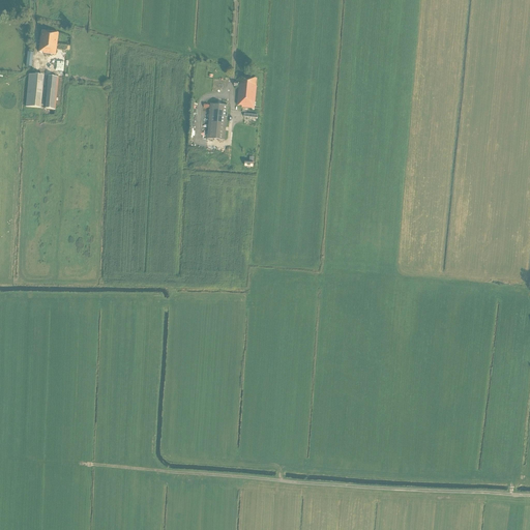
[(40,36),(38,52),(42,53),(56,55),(58,33),(41,31),(40,36)]
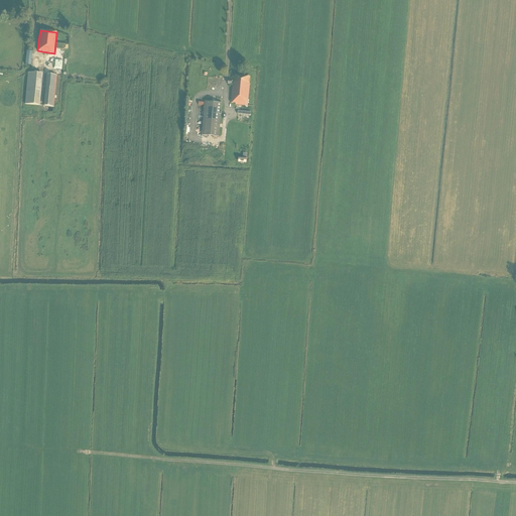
[(51,65),(51,73),(61,73),(62,66),(51,65)]
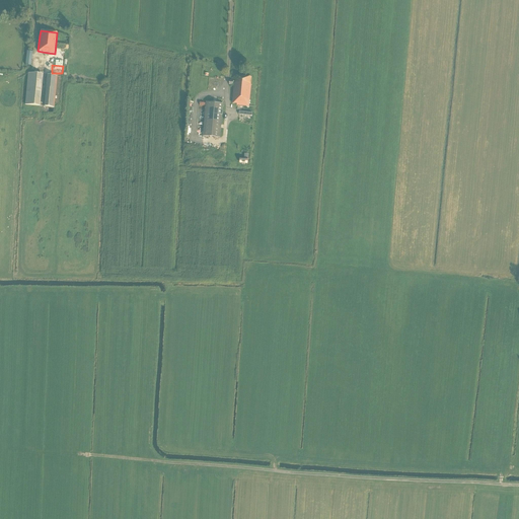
[(39,106),(42,74),(28,73),(25,104),(39,106)]
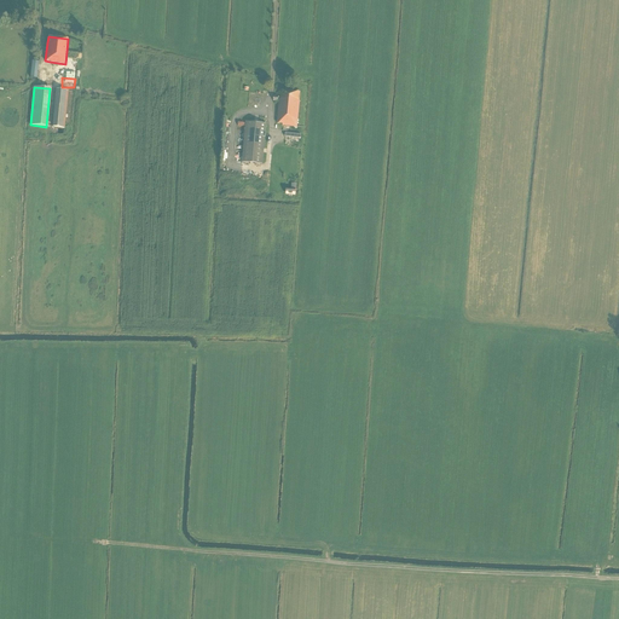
[(68,91),(57,90),(53,127),(64,128),(68,91)]
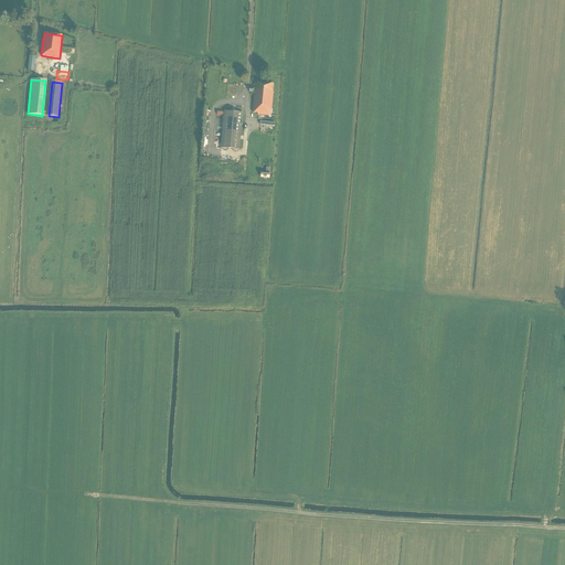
[(255,88),(249,88),(249,92),(255,93),(253,113),(257,114),(257,115),(272,116),(274,92),(274,84),(256,83),(255,88)]
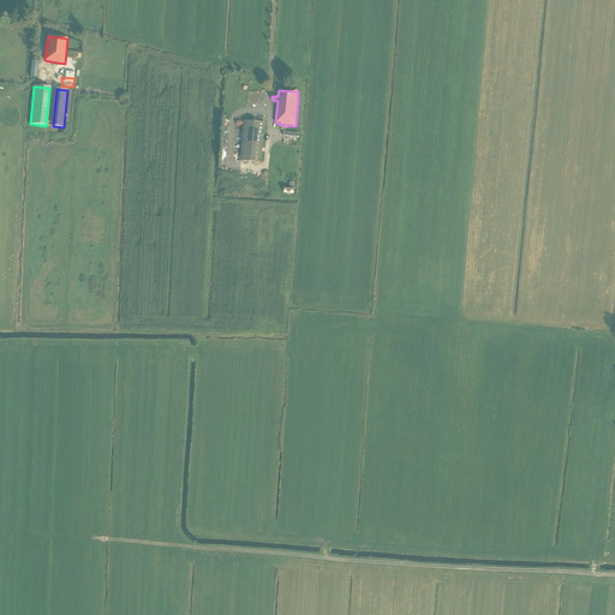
[(261,163),(264,123),(245,121),(240,161),(261,163)]
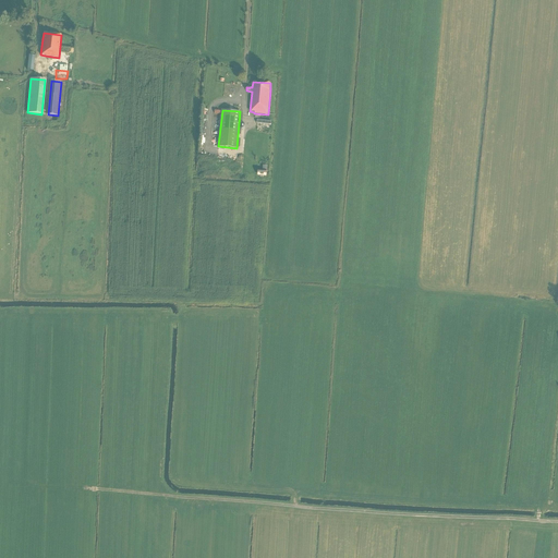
[(251,135),(246,135),(246,150),(249,150),(249,154),(257,154),(257,132),(251,132),(251,135)]
